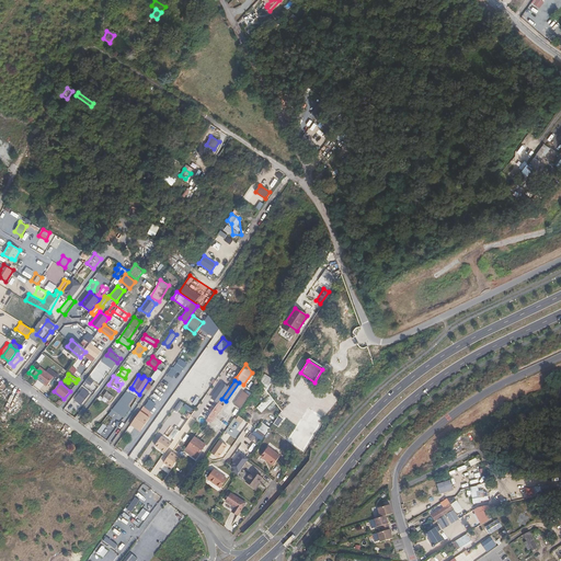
[(83,389),(75,400),(81,405),(90,393),(83,389)]
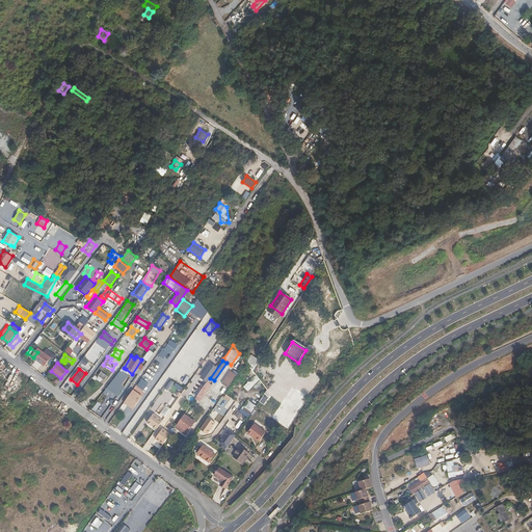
[(110,375),(104,370),(101,374),(107,379),(110,375)]
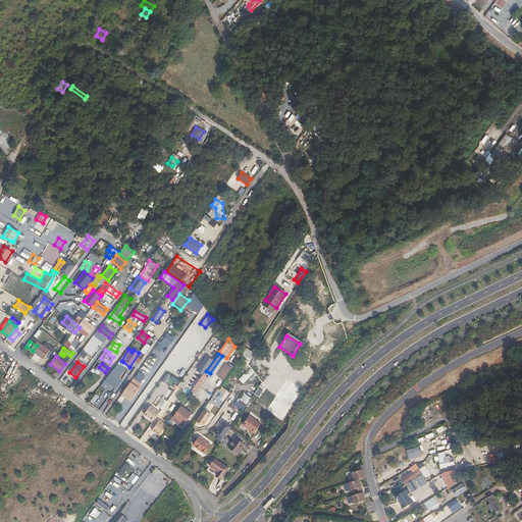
[(117,364),(105,380),(111,385),(116,379),(118,380),(121,377),(118,375),(124,368),(120,366),(117,364)]
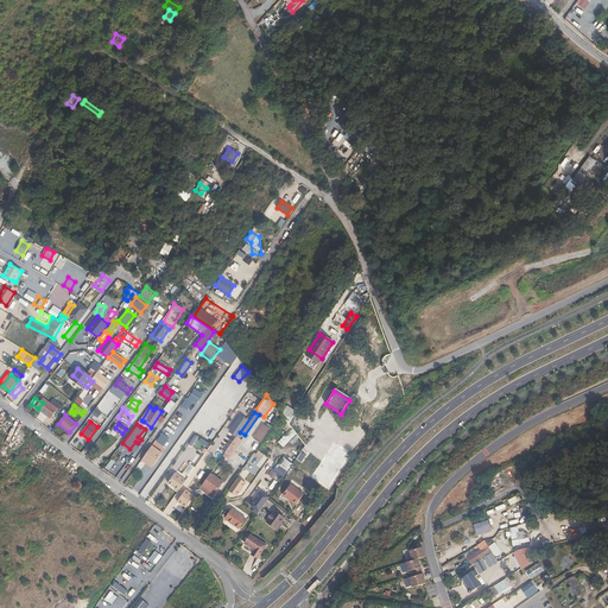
[(270,429),(263,424),(253,438),(260,444),(270,429)]
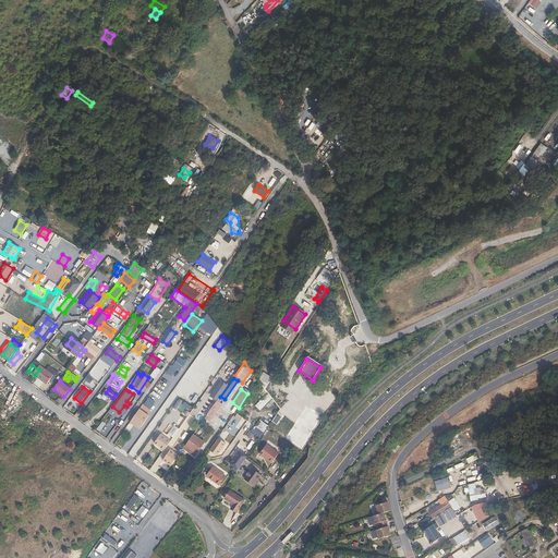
[(273,398),(268,392),(255,405),(259,411),(273,398)]
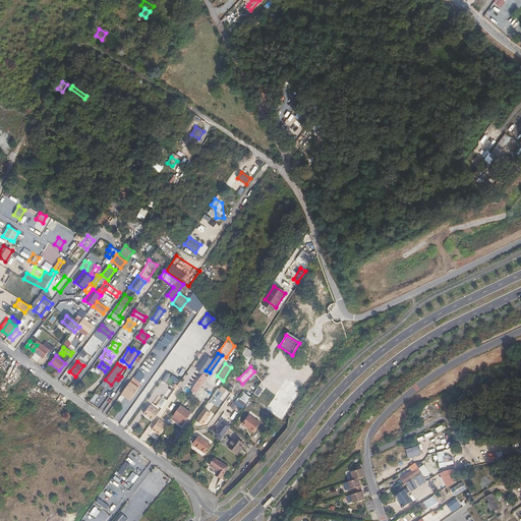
[(138,370),(133,378),(139,382),(145,375),(138,370)]
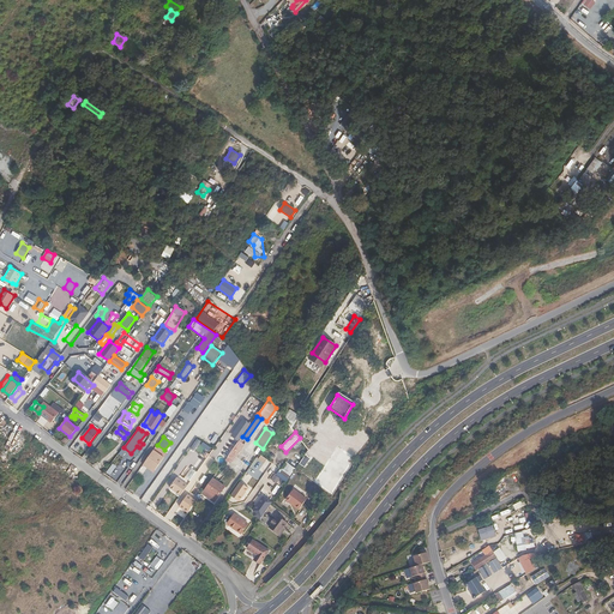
[(240,441),(239,441),(226,459),(230,463),(233,461),(245,445),(241,444),(244,440),(241,439),(240,441)]
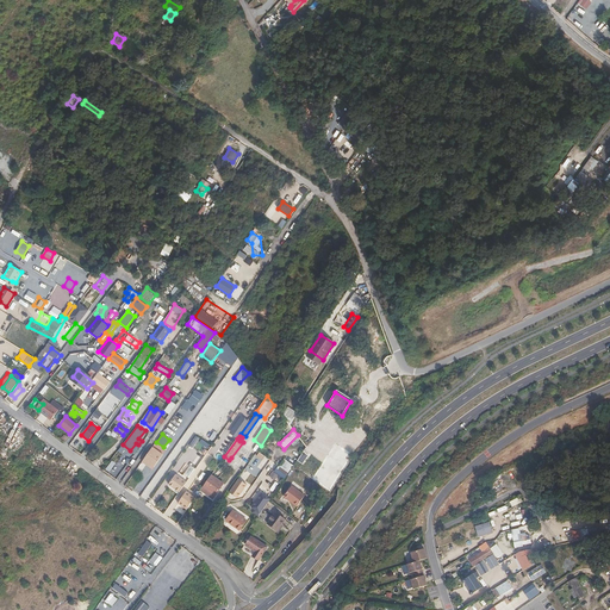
[(76,449),(81,441),(76,439),(72,447),(76,449)]
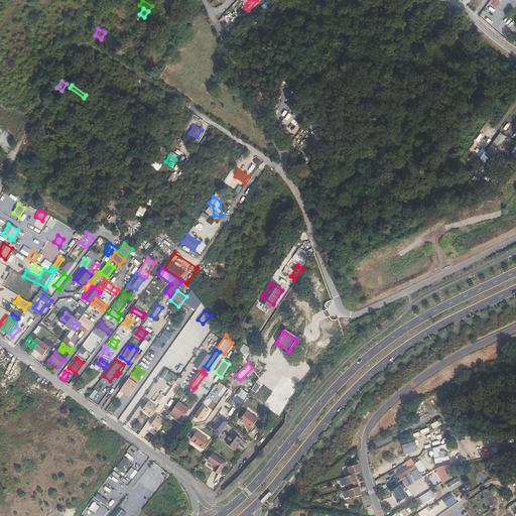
[(128,378),(120,391),(123,393),(124,392),(130,395),(137,385),(128,378)]
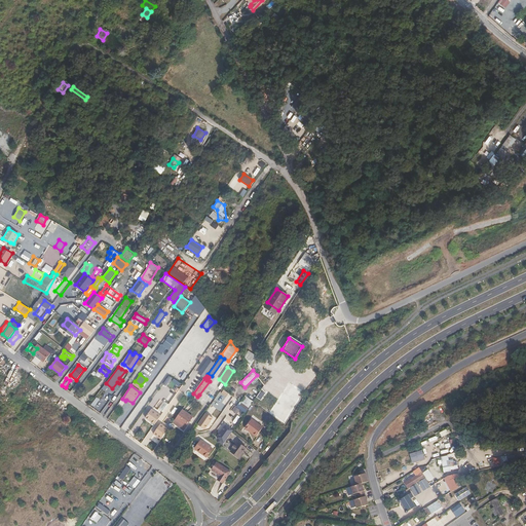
[(96,397),(102,402),(105,398),(99,392),(96,397)]
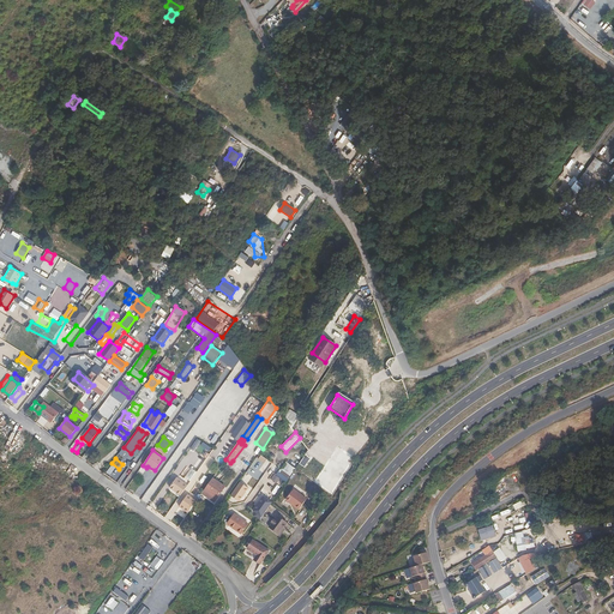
[(169,488),(181,495),(187,486),(176,477),(169,488)]
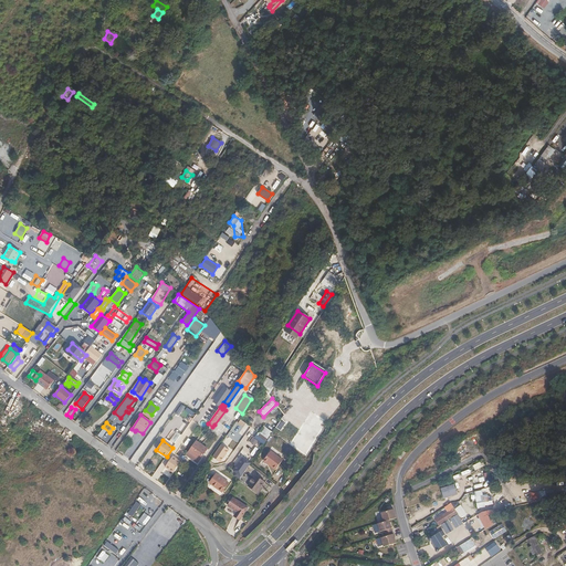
[(208,449),(196,441),(188,452),(199,460),(208,449)]
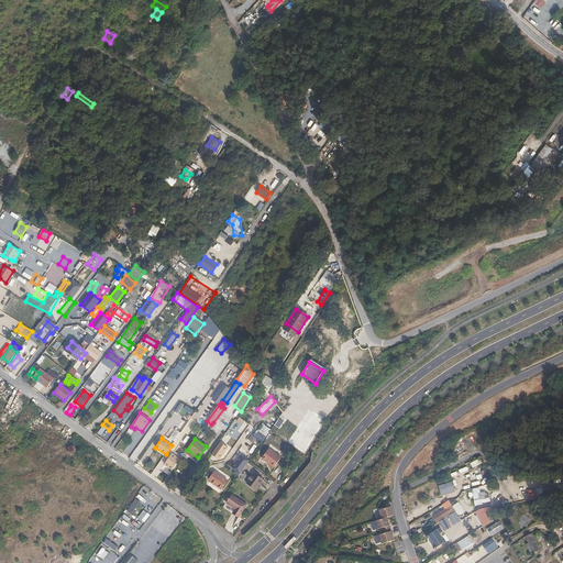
[(228,448),(220,442),(211,454),(219,460),(222,455),(223,455),(225,453),(224,452),(228,448)]
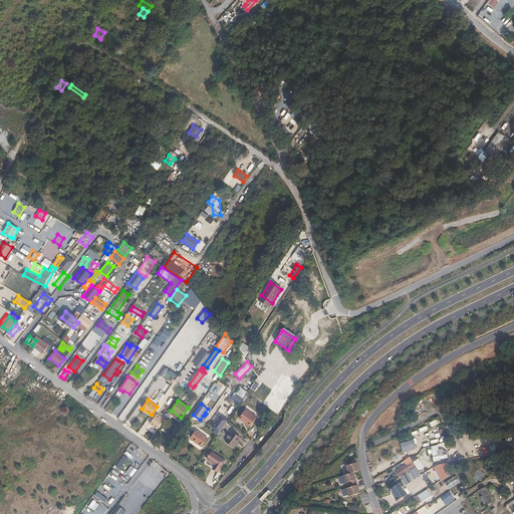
[(250,427),(257,417),(246,409),(240,417),(245,421),(244,422),(250,427)]
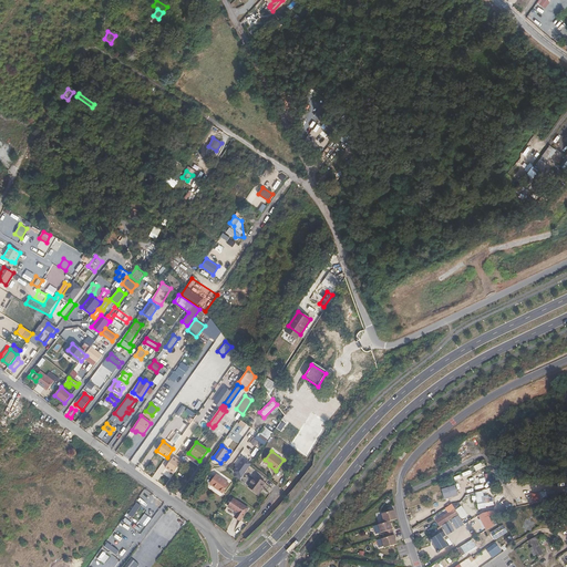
[(165,467),(174,473),(182,463),(173,457),(165,467)]
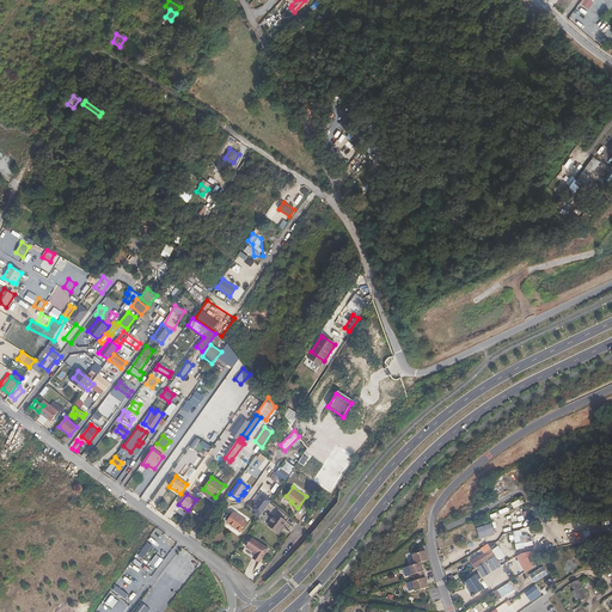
[(261,515),(271,501),(263,495),(259,500),(258,499),(256,502),(257,503),(252,509),(261,515)]
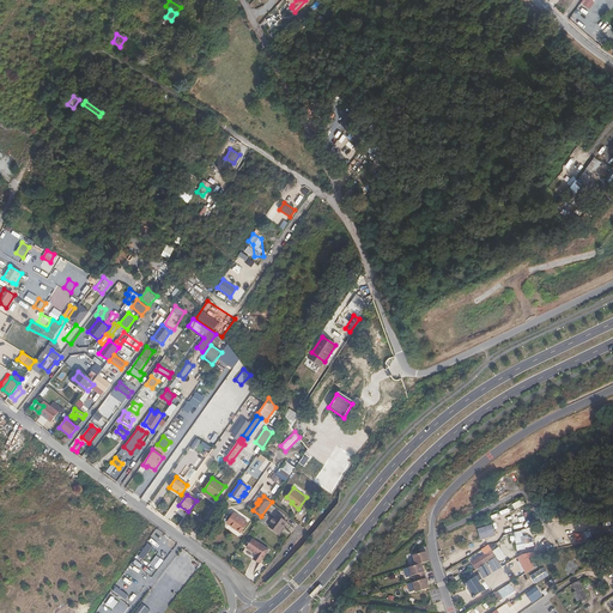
[(180,508),(176,513),(183,517),(187,513),(180,508)]
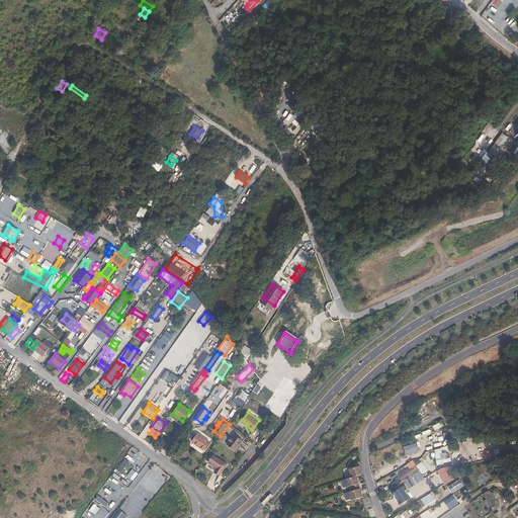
[(201,451),(208,441),(198,434),(193,442),(198,446),(197,448),(201,451)]
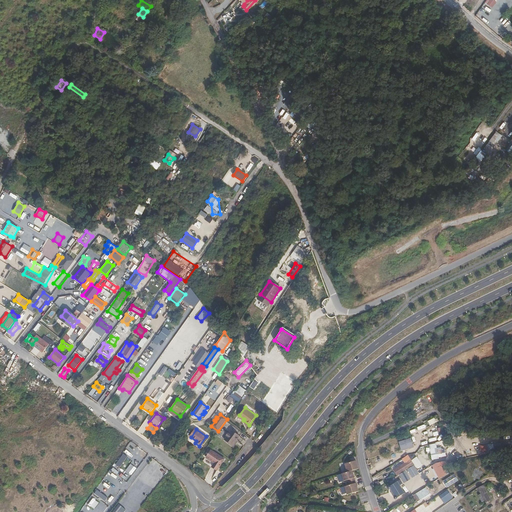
[(237,440),(239,437),(231,431),(225,440),(234,447),(238,440),(237,440)]
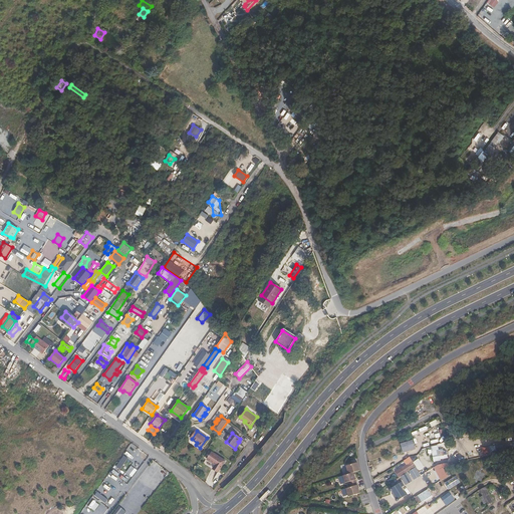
[(415,449),(413,440),(400,444),(403,453),(415,449)]
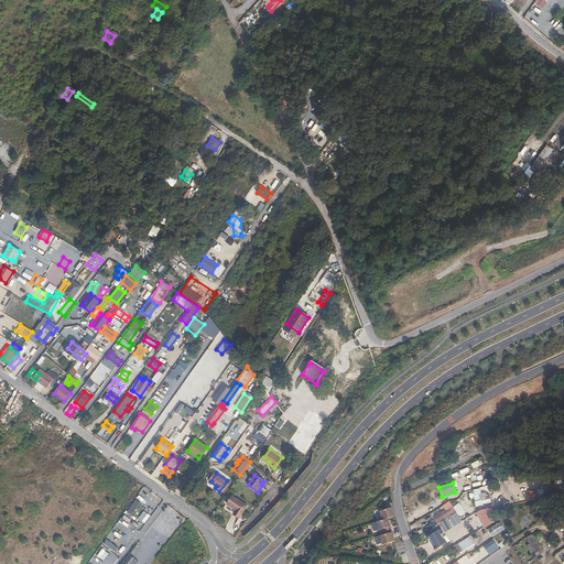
[(239,518),(248,507),(234,496),(228,503),(237,510),(235,514),(239,518)]
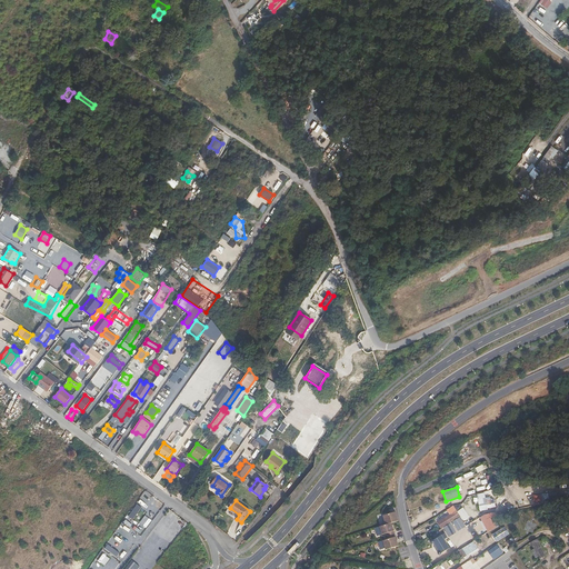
[(441,528),(460,517),(456,510),(451,511),(452,512),(437,522),(441,528)]
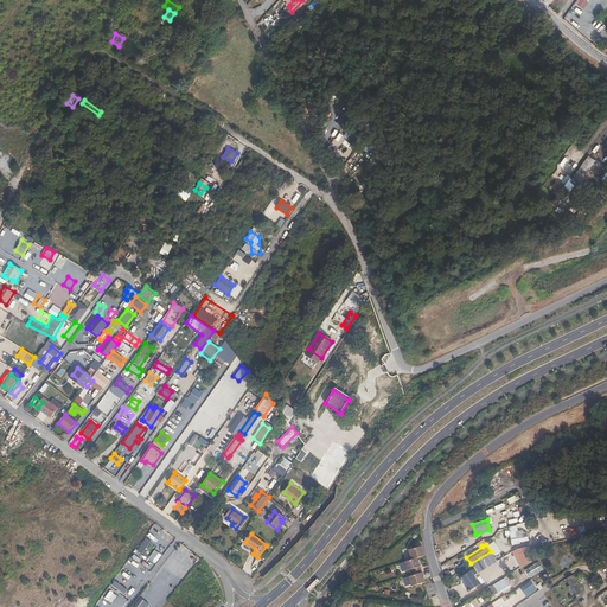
[(426,556),(422,545),(409,550),(411,560),(417,558),(426,556)]
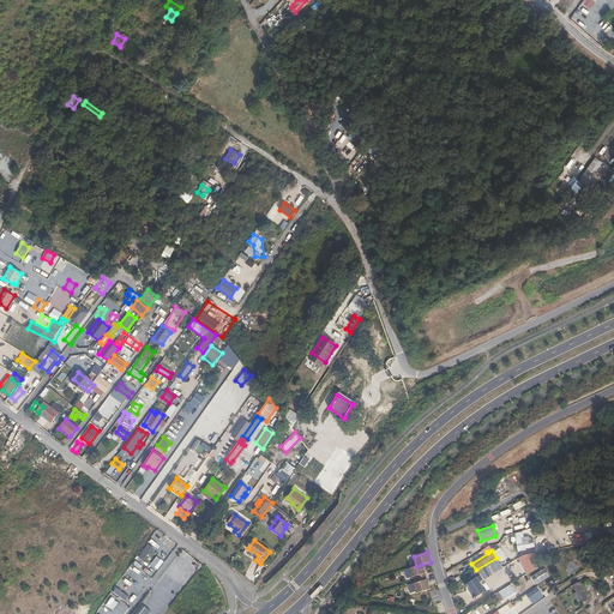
[(427,579),(422,565),(416,566),(410,569),(413,577),(417,576),(420,582),(427,579)]
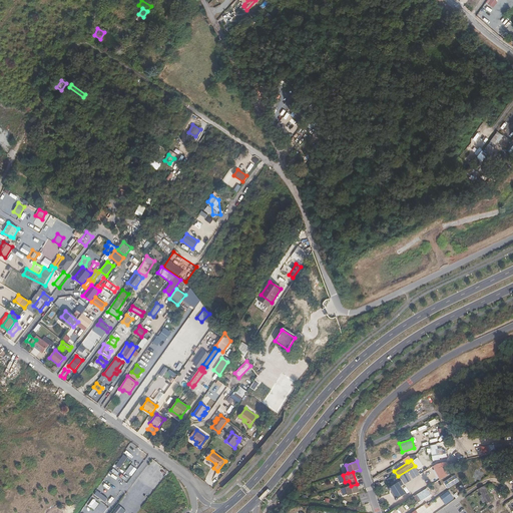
[(443,481),(448,489),(459,482),(455,474),(443,481)]
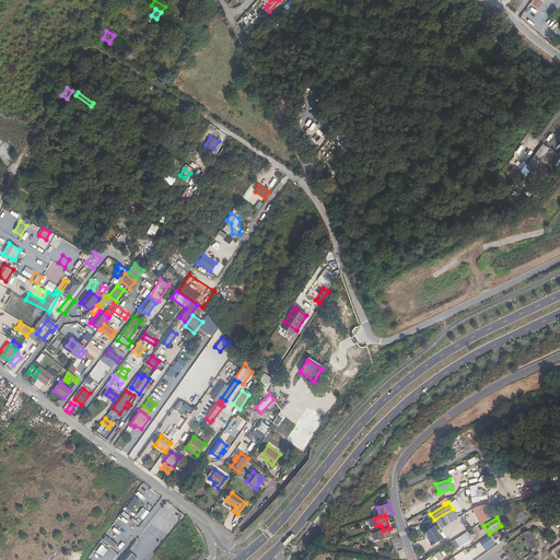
[(443,538),(434,525),(426,532),(433,544),(443,538)]
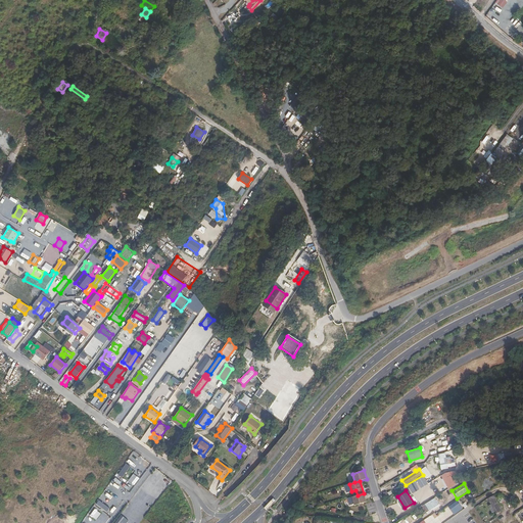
[(366,502),(364,493),(358,495),(352,496),(354,506),(366,502)]
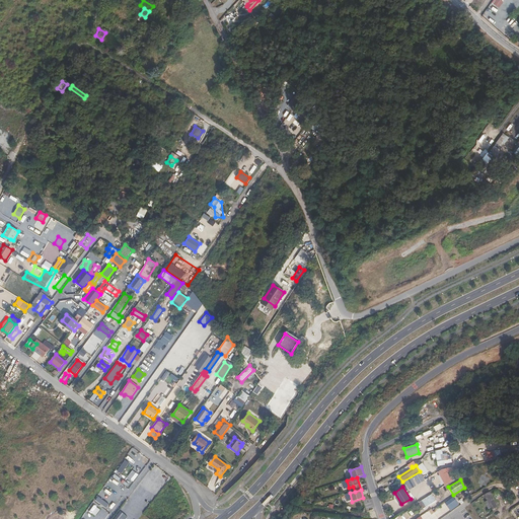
[(498,507),(490,492),(484,495),(487,501),(485,502),(489,509),(491,508),(492,510),(498,507)]
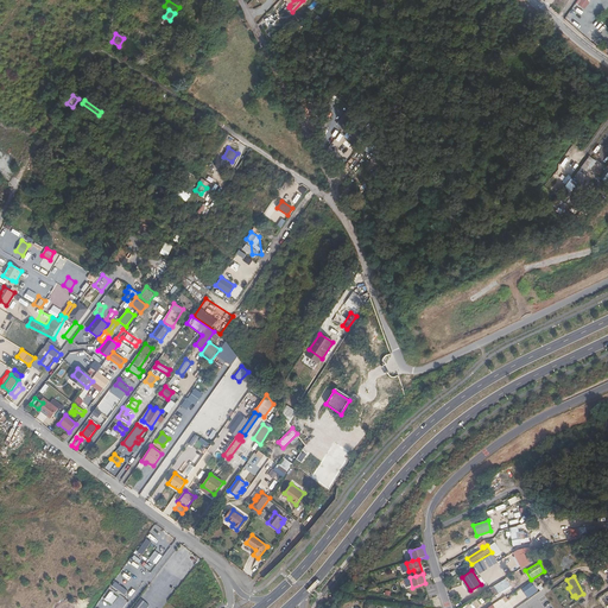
[(505,580),(493,587),(498,594),(510,587),(505,580)]
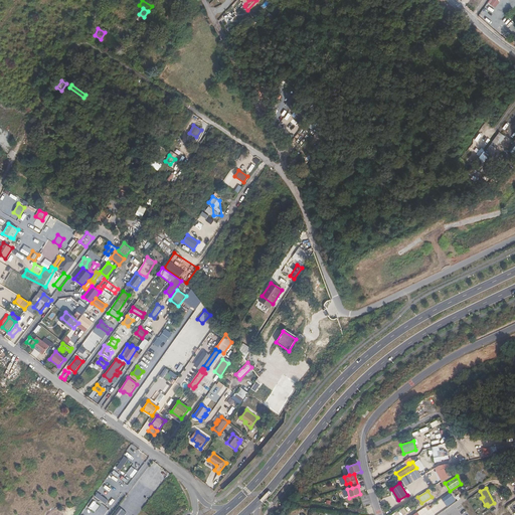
[(450,493),(442,499),(448,507),(456,501),(450,493)]
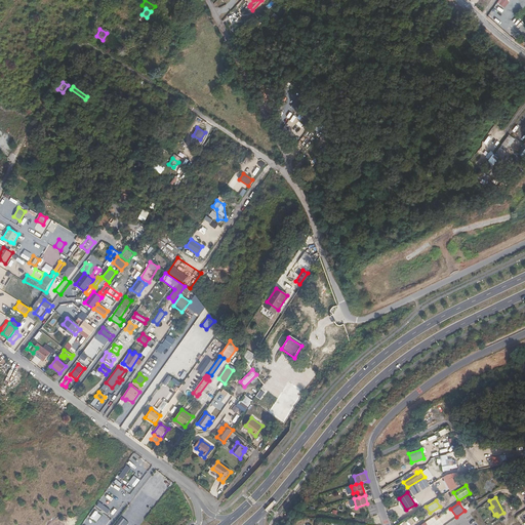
[(145,505),(139,510),(147,516),(151,510),(145,505)]
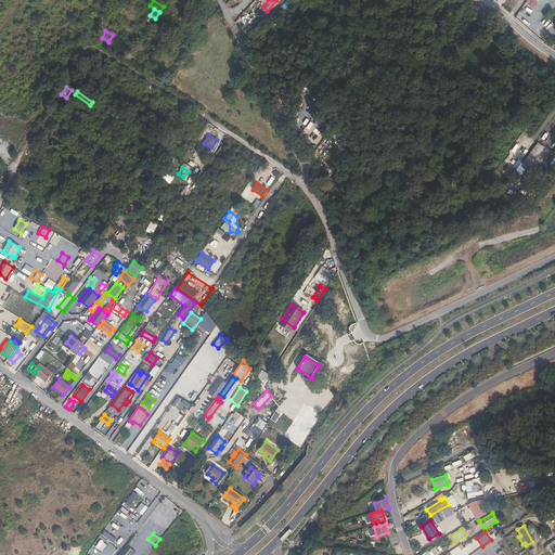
[(101,538),(92,550),(98,553),(106,541),(101,538)]
